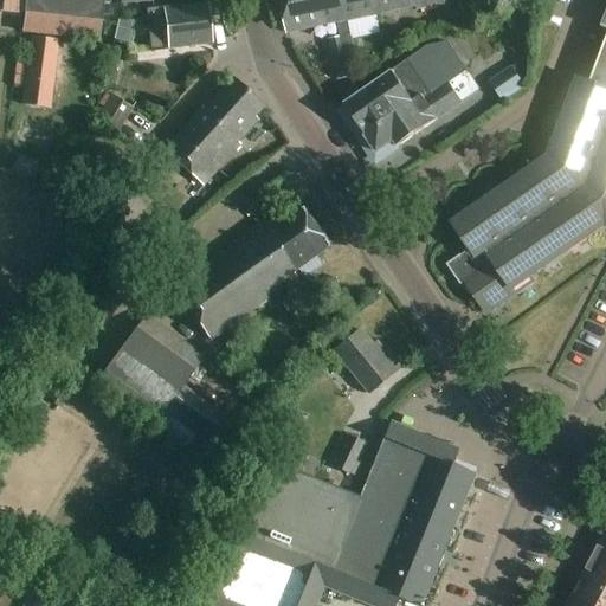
[(25,0),(25,13),(102,23),(115,25),(120,0),(25,0)]
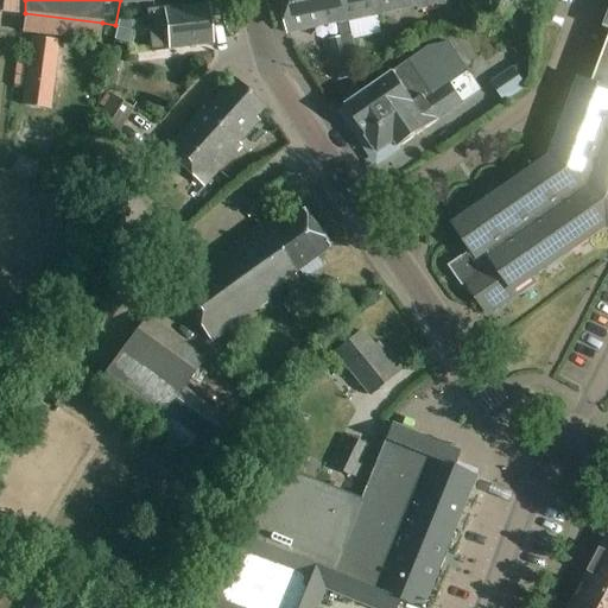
[(344,16),(341,0),(278,0),(286,33),(336,23),(336,24),(339,24),(347,21),(346,16),(344,16)]
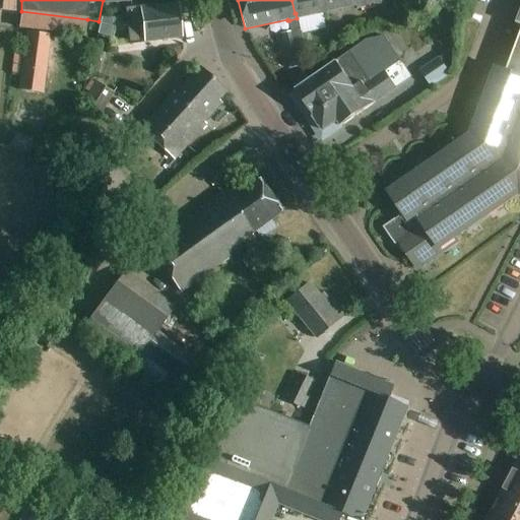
[(320,0),(291,0),(295,13),(296,13),(297,18),(298,18),(324,12),(320,0)]
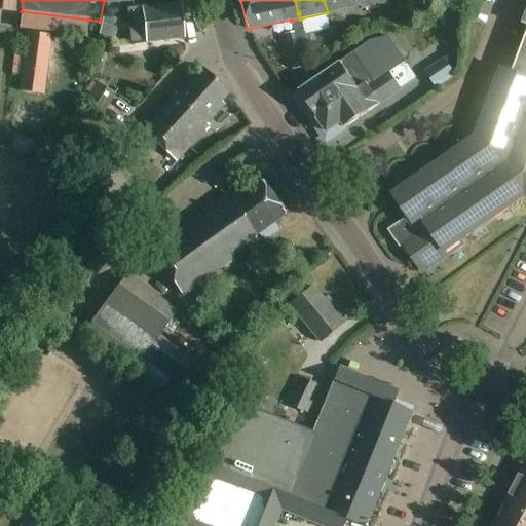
[(324,0),(328,12),(329,12),(328,8),(341,6),(342,10),(359,6),(360,9),(383,4),(382,0),(324,0)]
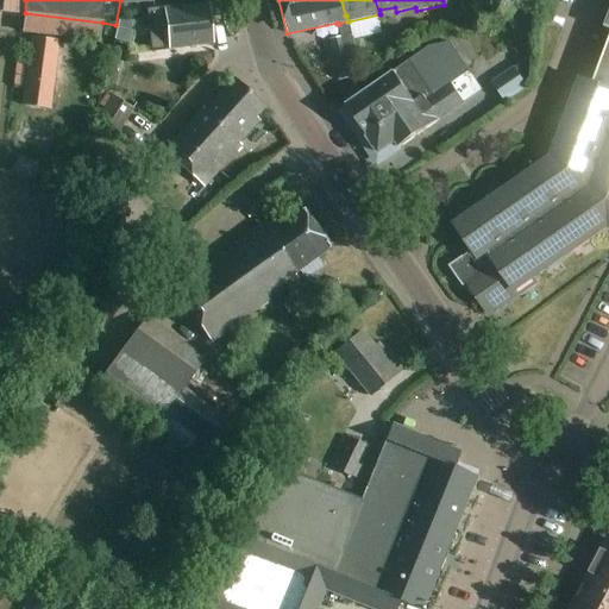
[(169,50),(211,45),(206,7),(164,12),(164,11),(146,13),(151,54),(169,51),(169,50)]
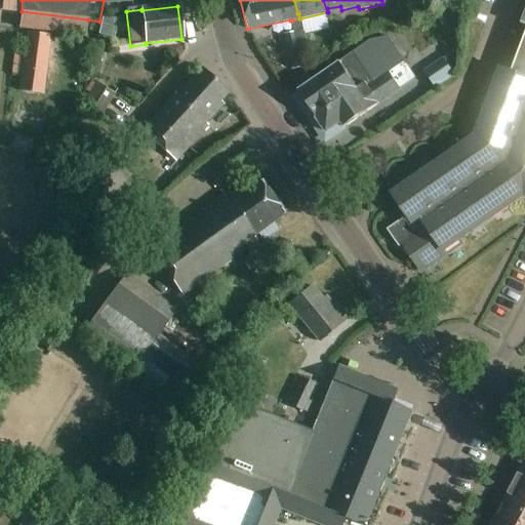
[(452,53),(443,58),(453,74),(457,72),(459,42),(460,19),(454,11),(441,21),(450,34),(443,39),(452,53)]
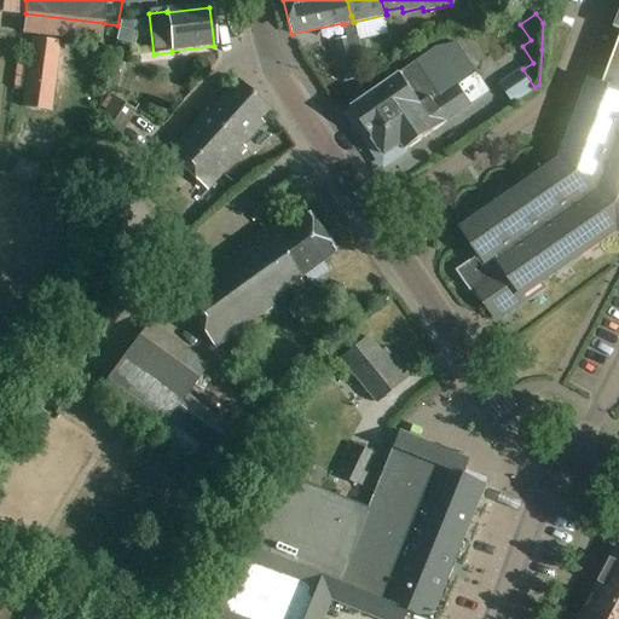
[(480,255),(456,272),(470,293),(475,289),(497,320),(544,288),(541,283),(618,229),(618,227),(618,16),(614,29),(618,30),(618,42),(603,86),(591,82),(562,162),(561,162),(554,167),(493,209),(463,230),(469,238),(480,255)]
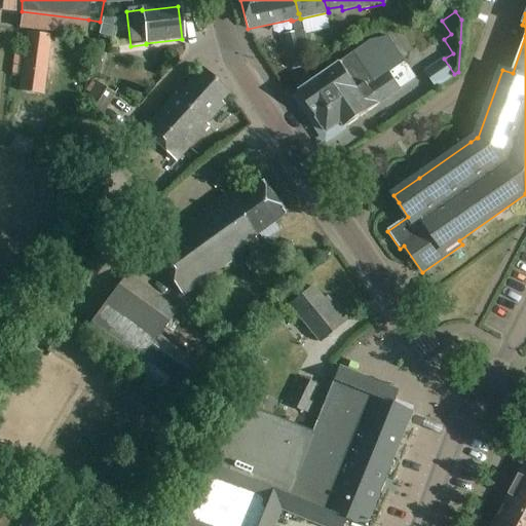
[(98,36),(110,39),(111,33),(110,32),(113,21),(102,17),(98,36)]
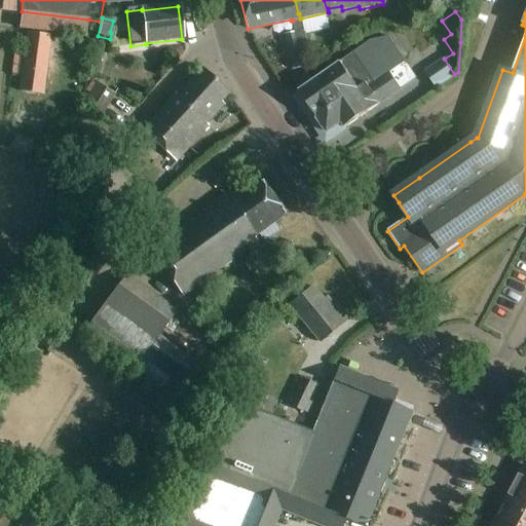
[(292,70),(297,69),(310,67),(305,42),(301,19),(300,19),(293,21),(295,33),(285,35),(292,70)]
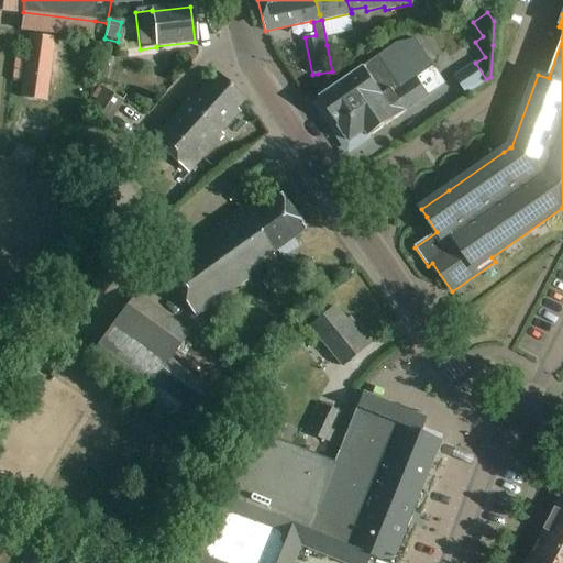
[(23,83),(48,86),(54,41),(30,37),(23,83)]
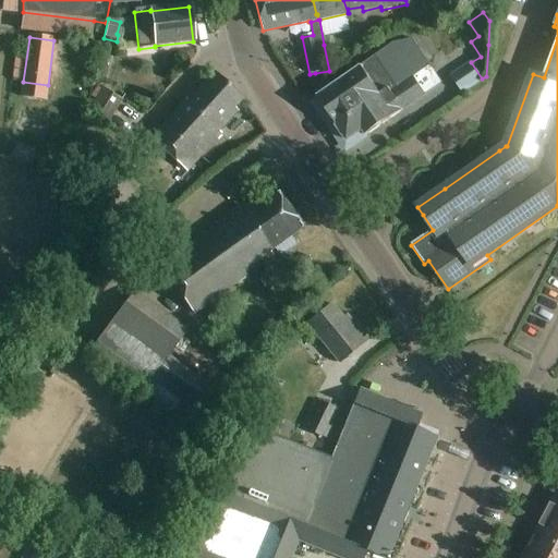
[(317,96),(347,142),(363,132),(366,136),(425,95),(413,77),(431,65),(412,39),(392,44),(317,96)]
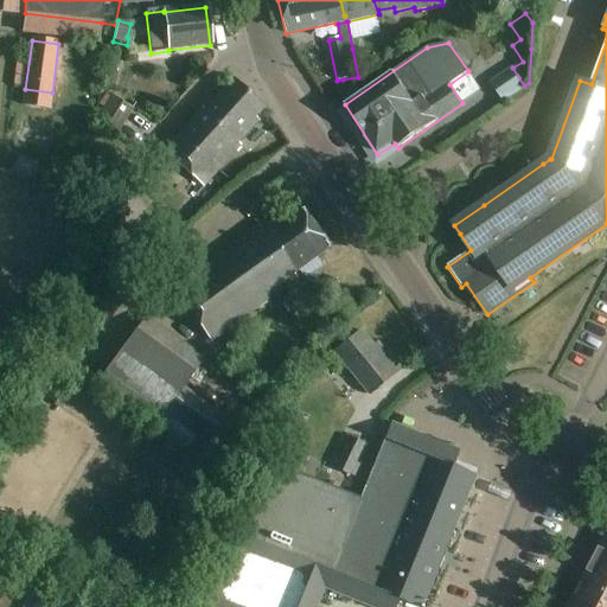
[(490,83),(502,101),(524,85),(512,68),(490,83)]
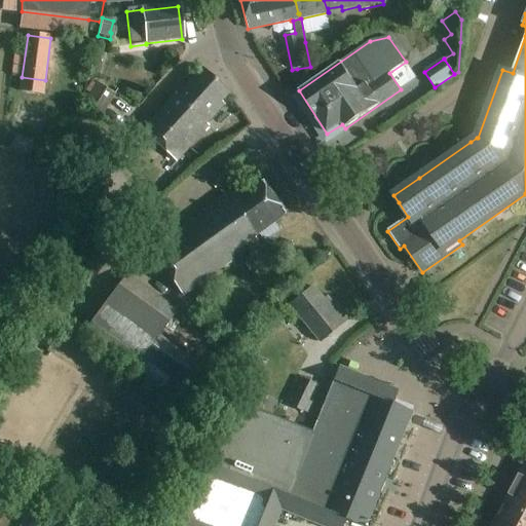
[(220,104),(229,94),(201,69),(176,97),(172,92),(150,116),(152,118),(141,130),(176,162),(208,127),(205,125),(223,107),(220,104)]
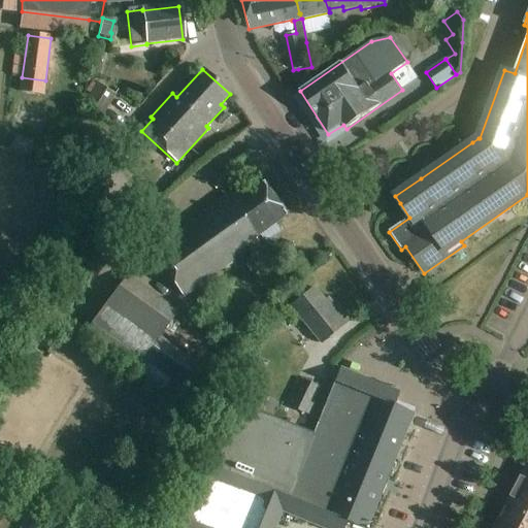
[(417,102),(430,87),(418,76),(404,92),(417,102)]
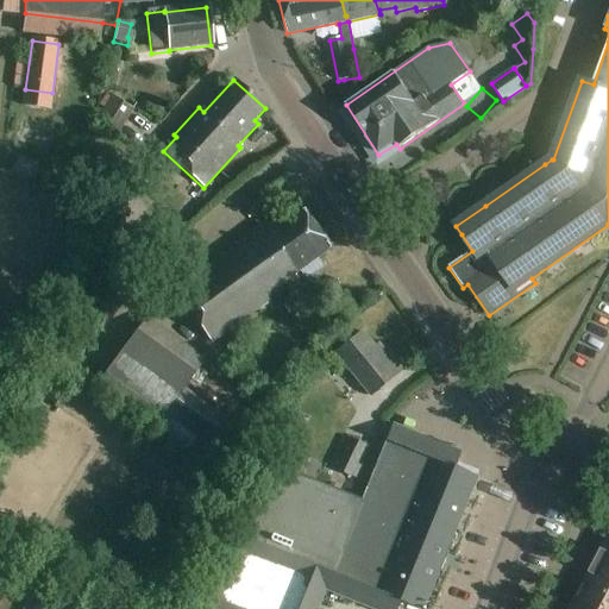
[(104,110),(96,121),(108,129),(118,135),(132,110),(124,105),(112,98),(111,99),(104,110)]
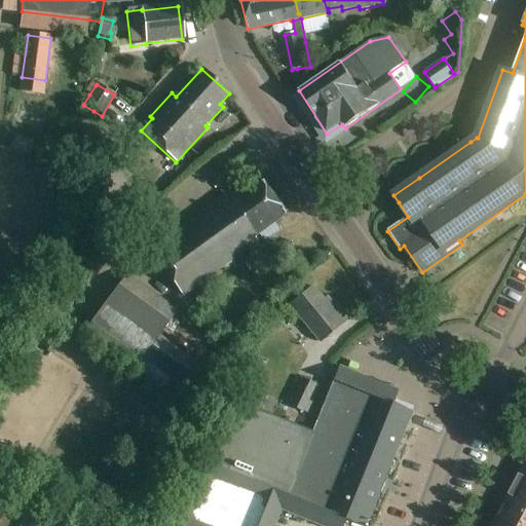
[(223,173),(215,179),(221,186),(229,180),(223,173)]
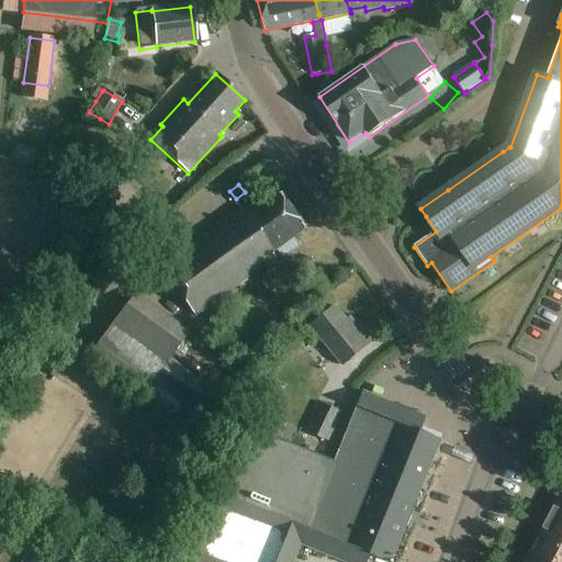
[(202,236),(159,268),(195,317),(276,259),(271,254),(274,251),(280,259),(281,259),(298,247),(292,239),(304,231),(276,192),(244,215),(239,210),(217,226),(218,231),(208,238),(202,236)]
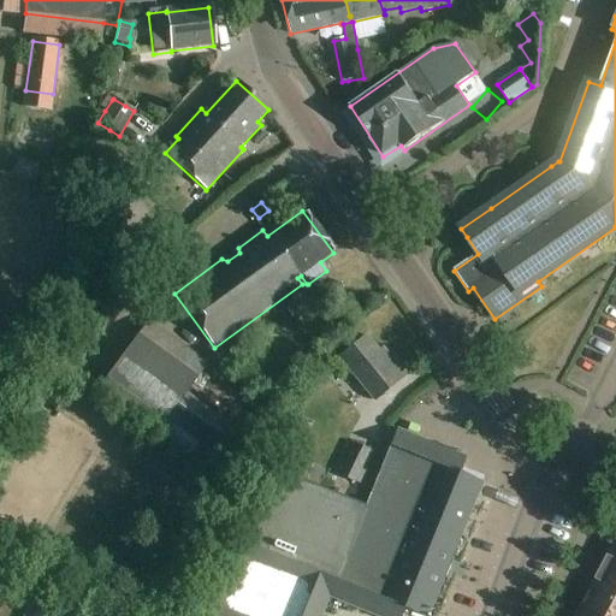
[(96,392),(155,436),(165,422),(177,406),(185,395),(208,363),(148,321),(96,392)]
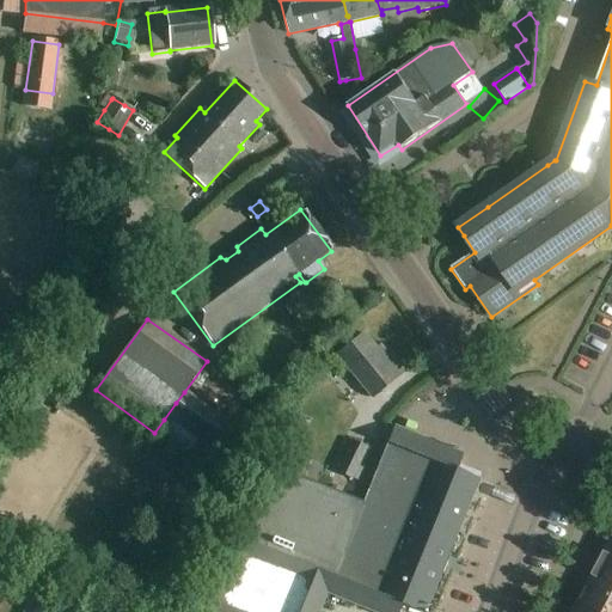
[(384,361),(362,335),(336,356),(372,399),(402,374),(389,357),(384,361)]
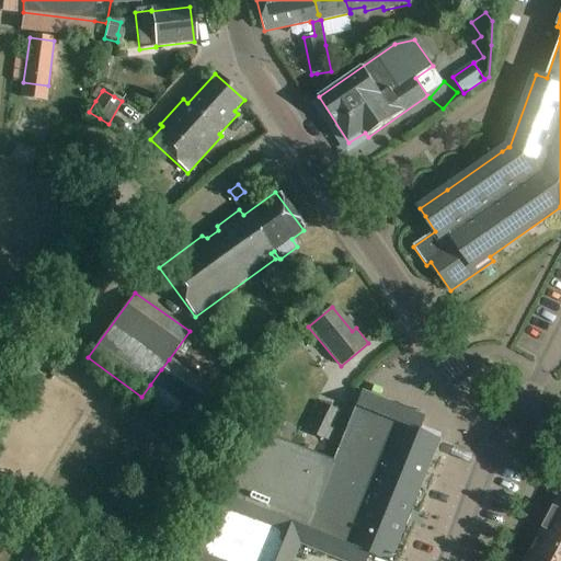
[(150,385),(141,397),(196,436),(205,423),(215,408),(222,397),(169,359),(161,369),(150,385)]
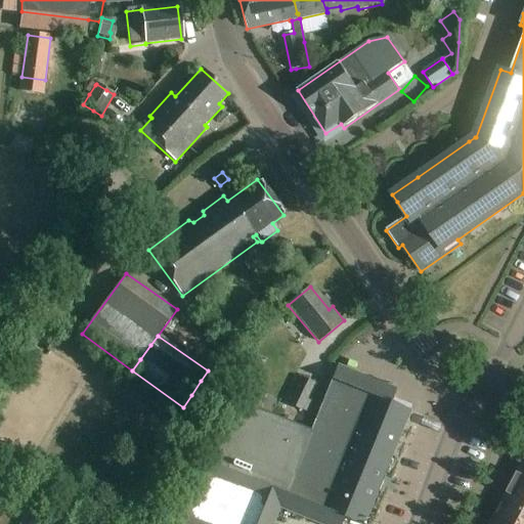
[(229,400),(199,478),(179,523),(271,523),(278,510),(314,523),(341,523),(343,520),(352,523),(362,523),(407,411),(389,404),(394,391),(335,367),(309,432),(229,400)]
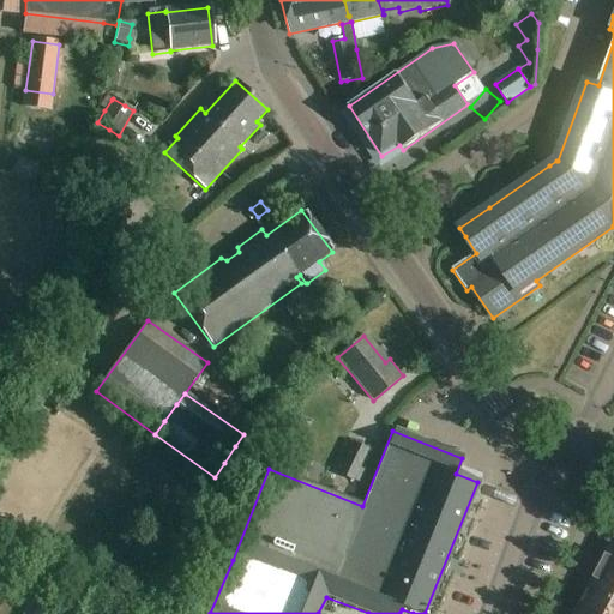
[(338,474),(353,481),(367,449),(353,443),(338,474)]
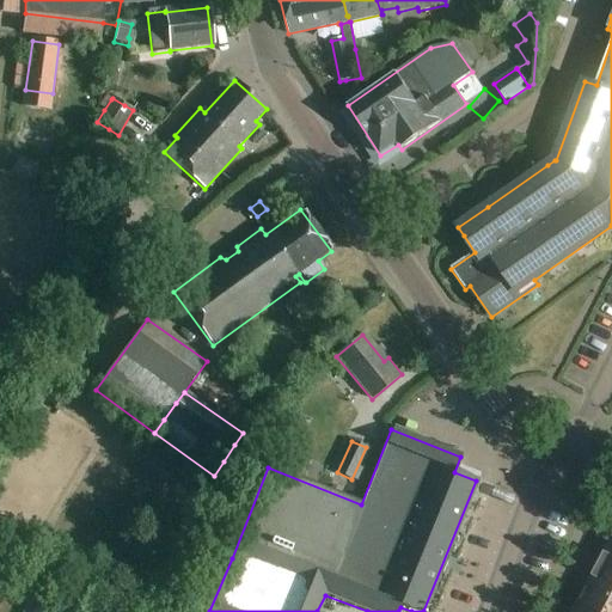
[(574,611),(611,611),(611,543),(611,542),(574,611)]
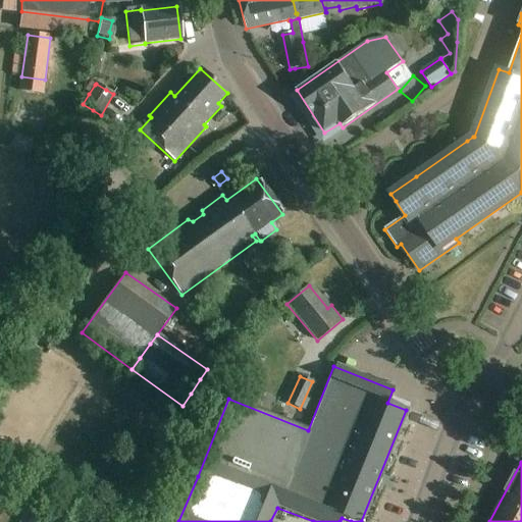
[(9,498),(0,492),(0,503),(6,506),(9,498)]
